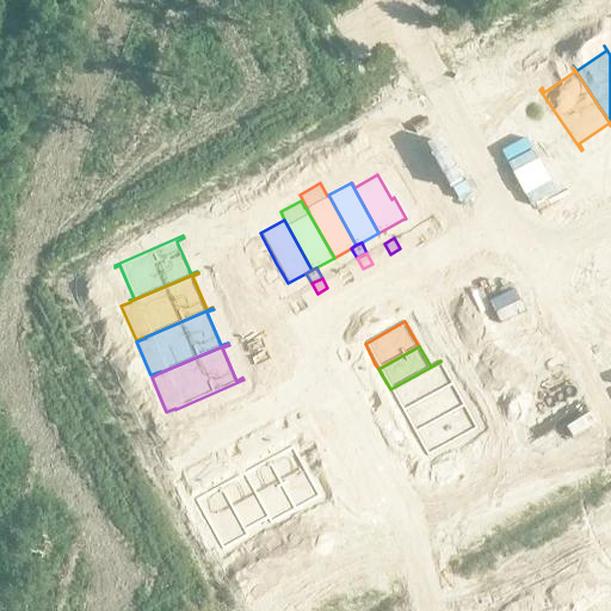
[(440,362),(390,389),(399,406),(401,411),(452,383),(440,362)]
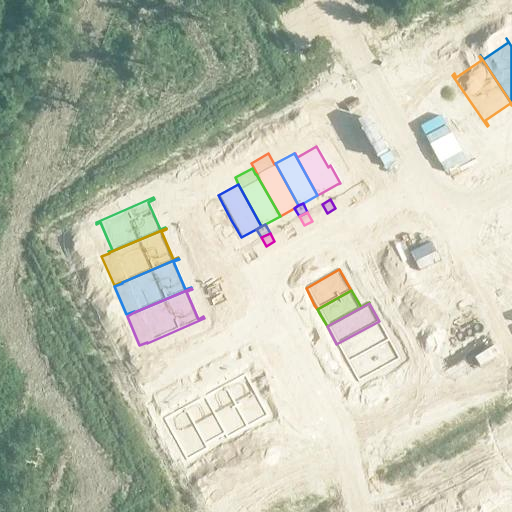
[(314,305),(306,309),(310,318),(319,313),(317,309),(314,305)]
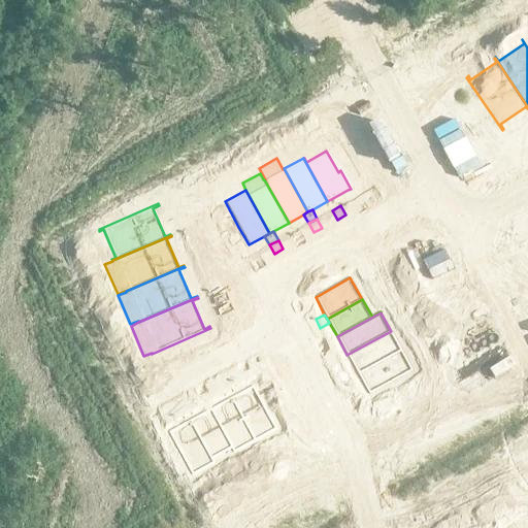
[(316,319),(307,324),(311,332),(320,328),(316,319)]
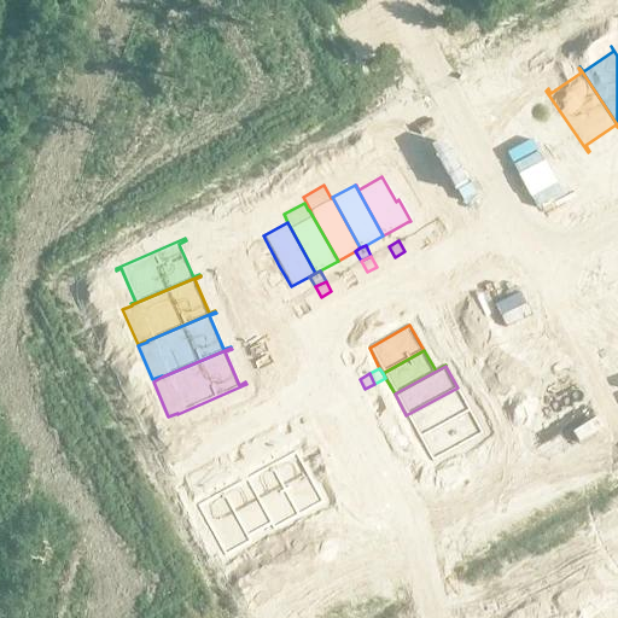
[(458,388),(406,415),(409,421),(418,436),(468,408),(458,388)]
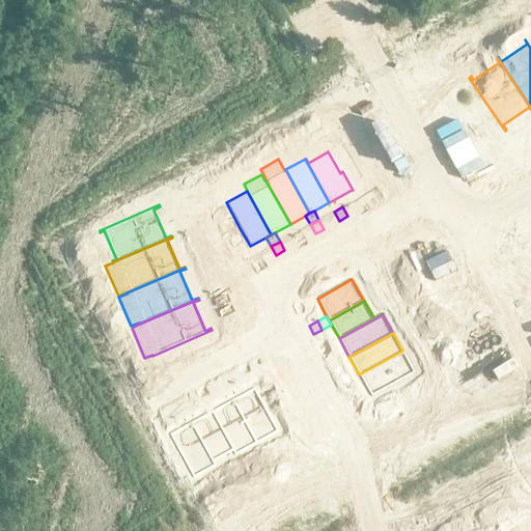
[(402,351),(359,374),(370,396),(414,372),(402,351)]
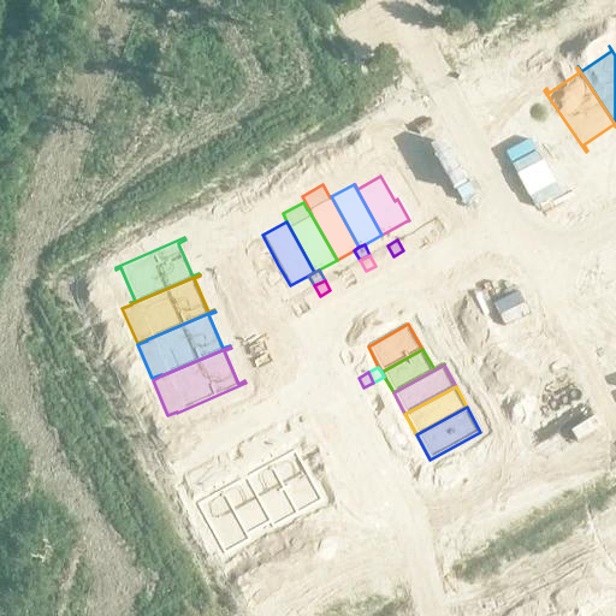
[(402,409),(392,415),(397,425),(408,420),(404,414),(402,409)]
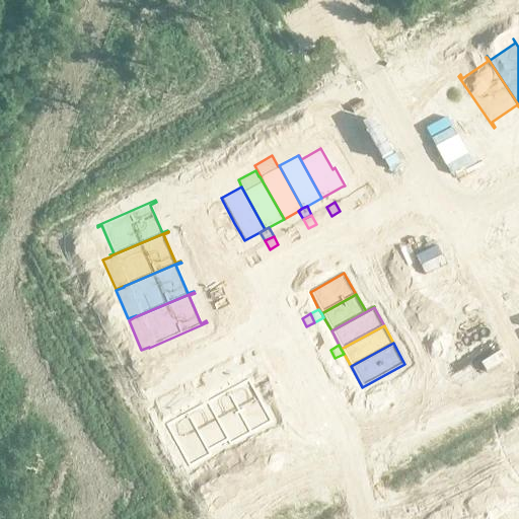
[(330,350),(321,355),(326,363),(335,358),(330,350)]
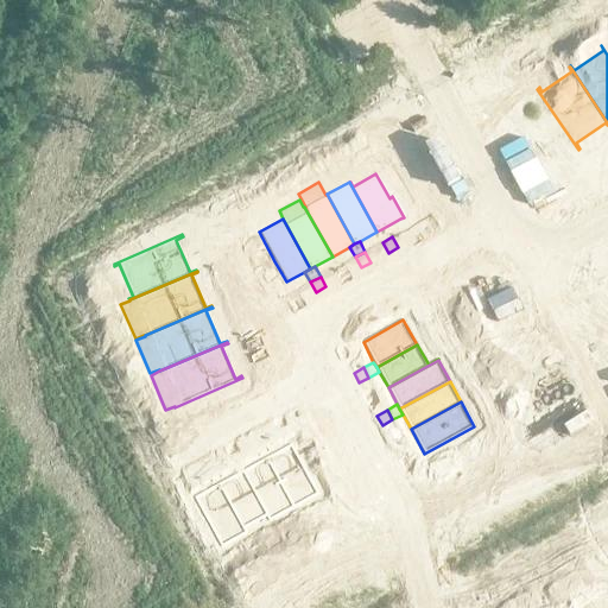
[(259,434),(249,439),(254,450),(265,444),(259,434)]
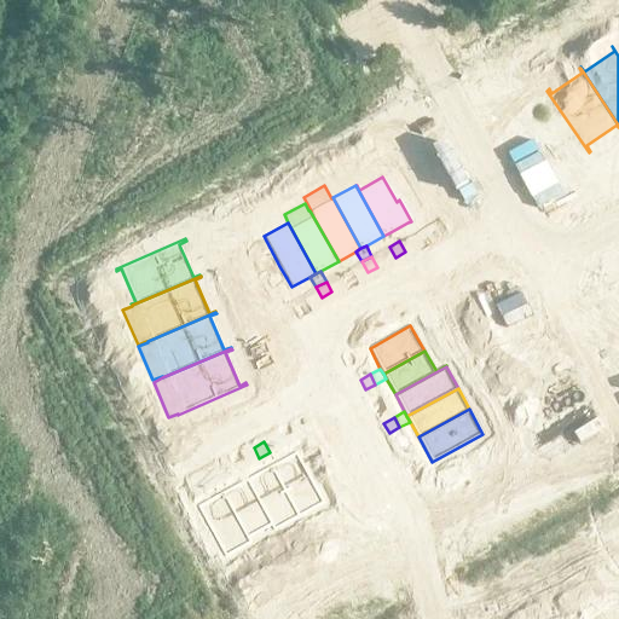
[(409,444),(398,450),(404,458),(414,453),(409,444)]
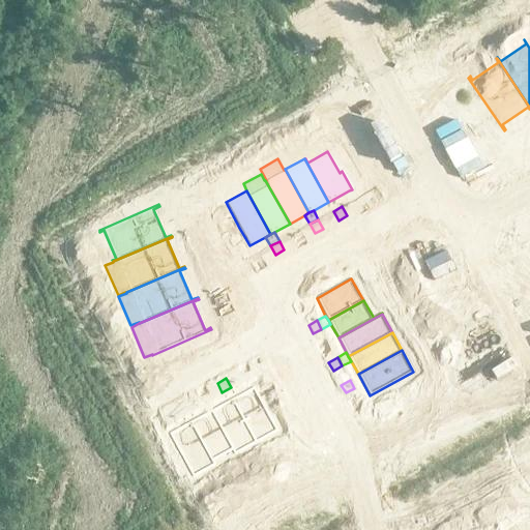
[(235,396),(231,399),(255,442),(276,431),(253,386),(235,396)]
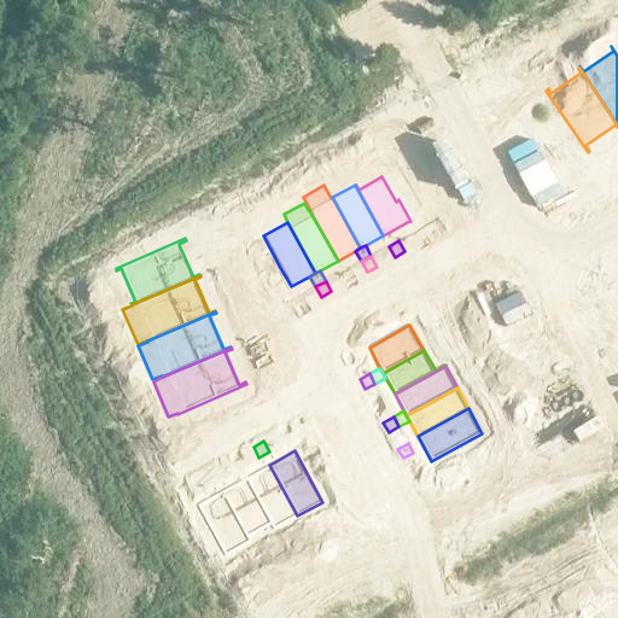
[(269,452),(258,458),(264,467),(269,465),(274,462),(269,452)]
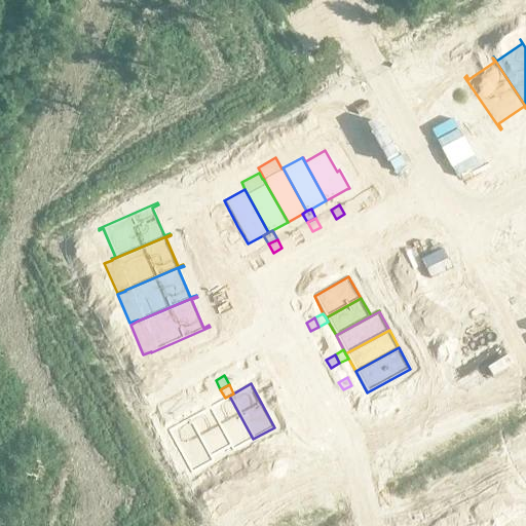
[(225,398),(209,407),(232,450),(253,439),(229,396),(225,398)]
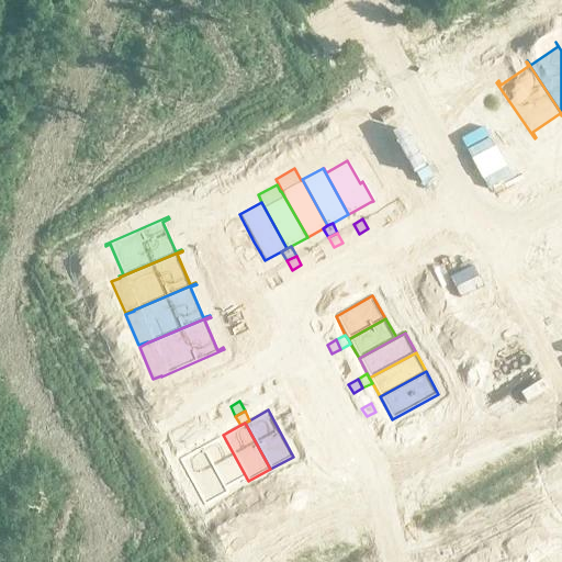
[(195,425),(187,430),(191,439),(201,435),(195,425)]
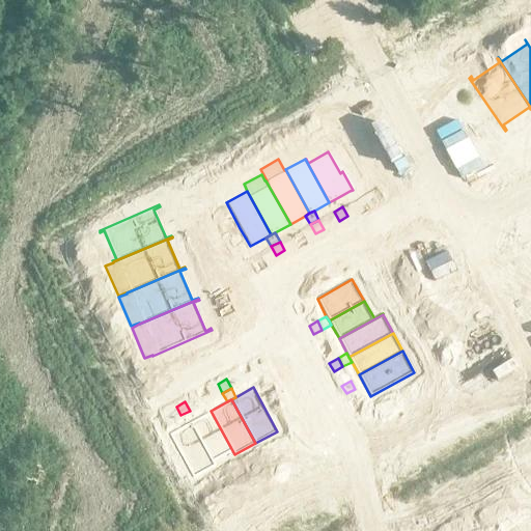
[(190,411),(180,415),(186,424),(190,422),(194,420),(190,411)]
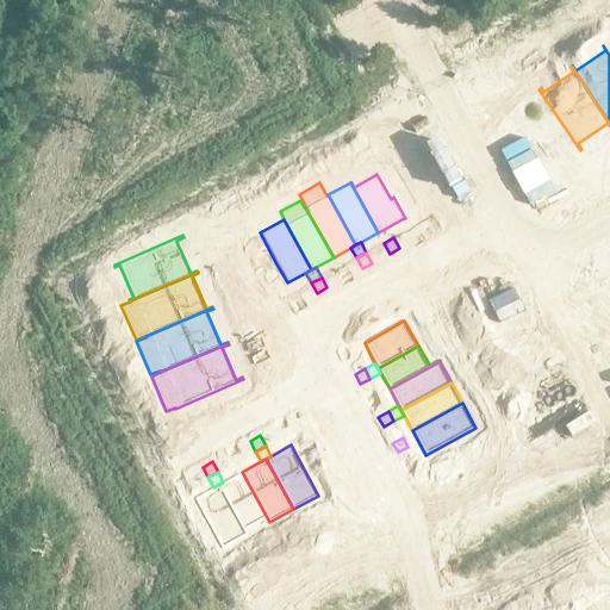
[(223,483),(218,485),(246,535),(247,534),(244,529),(266,517),(268,522),(269,522),(242,472),(223,483)]
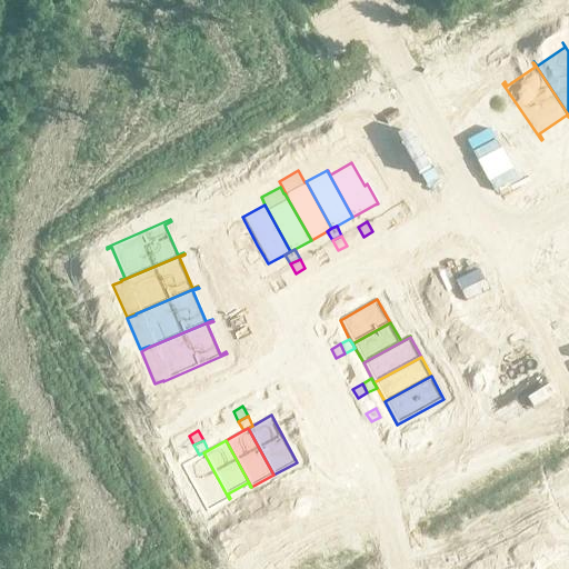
[(199,455),(180,465),(206,511),(229,499),(203,452),(199,455)]
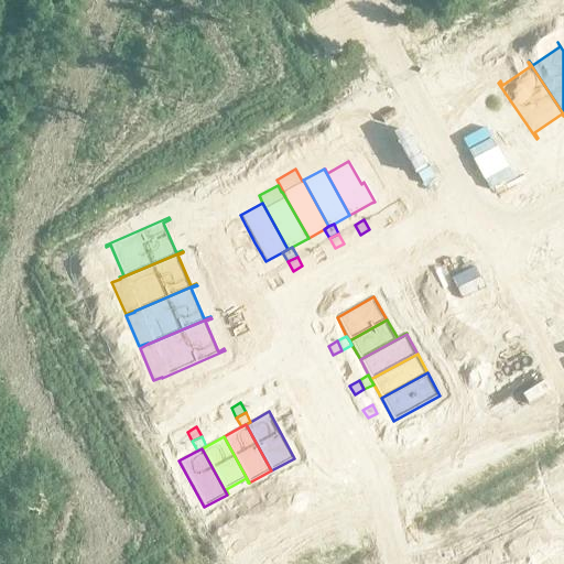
[(563,563),(563,560),(561,554),(541,563),(563,563)]
